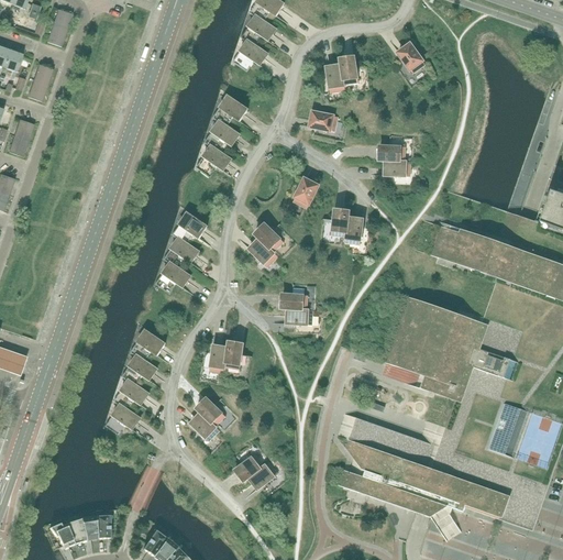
[(264,20),(264,19),(268,13),(277,20),(279,17),(287,6),(284,3),(279,0),(256,0),(250,11),(255,14),(264,20)]
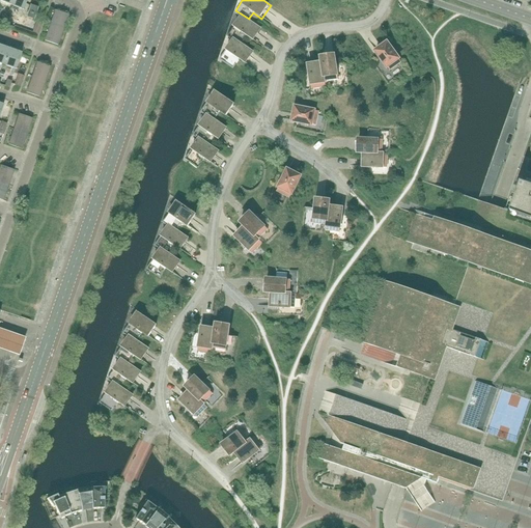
[(34,17),(37,5),(31,2),(27,14),(34,17)]
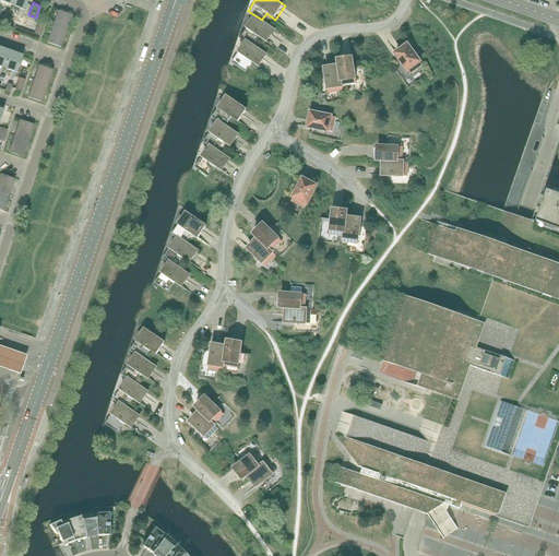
[(67,28),(72,13),(58,9),(52,24),(67,28)]
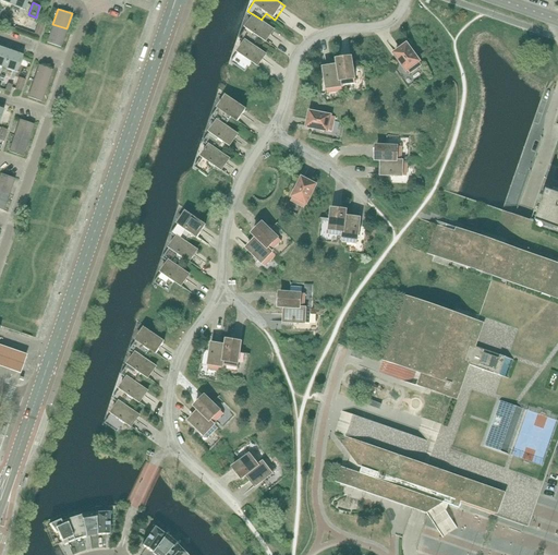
[(262,19),(262,20),(253,14),(239,35),(244,39),(245,38),(253,44),(254,44),(259,35),(266,38),(273,28),(274,27),(262,19)]
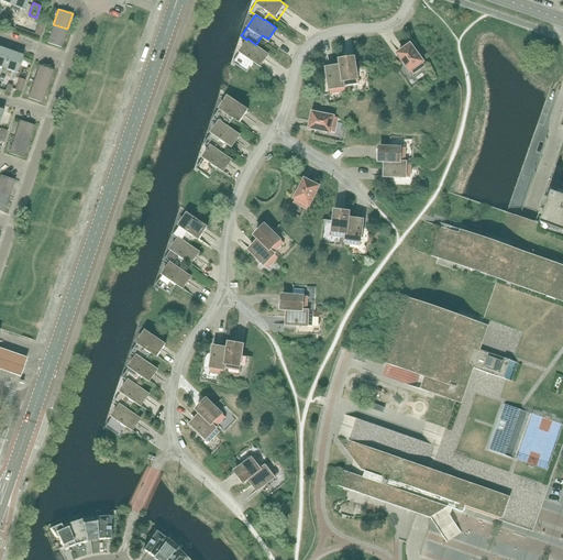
[(41,33),(44,22),(39,21),(35,32),(41,33)]
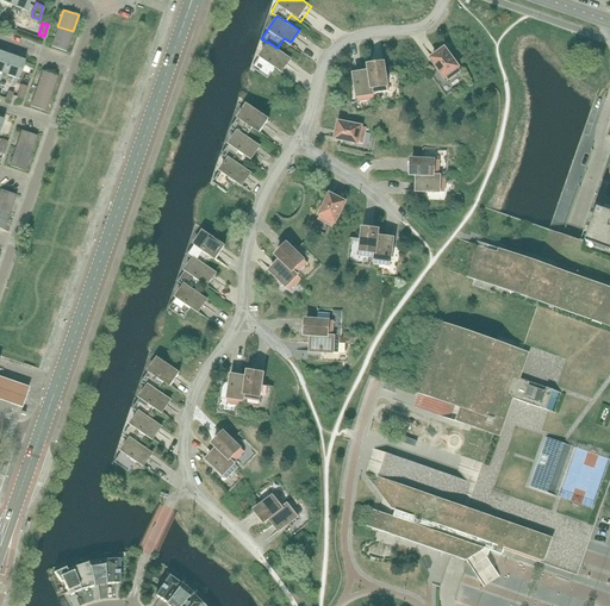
[(67,49),(73,31),(57,26),(51,43),(67,49)]
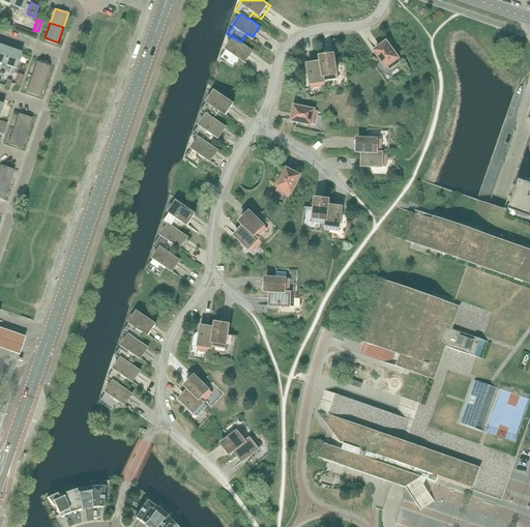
[(241,41),(240,41),(233,36),(232,37),(219,57),(223,59),(233,66),(235,61),(239,56),(245,60),(252,50),(253,49),(241,41)]
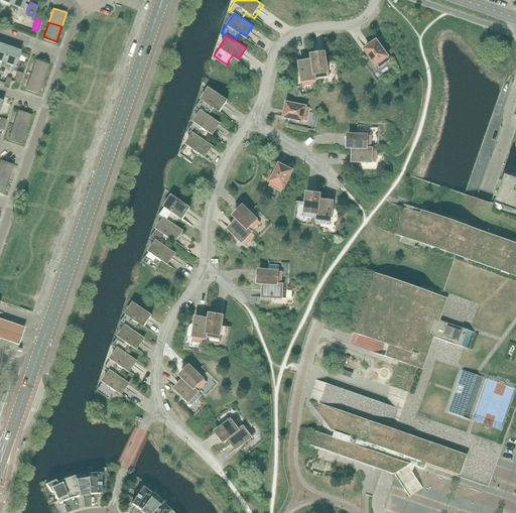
[(365,47),(375,61),(376,62),(379,66),(385,60),(386,60),(389,58),(390,58),(376,38),(371,42),(365,47)]
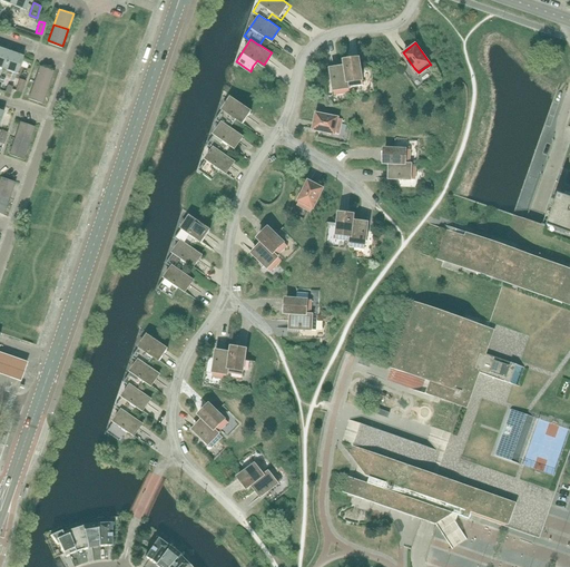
[(10,50),(9,49),(0,46),(0,65),(5,66),(10,50)]
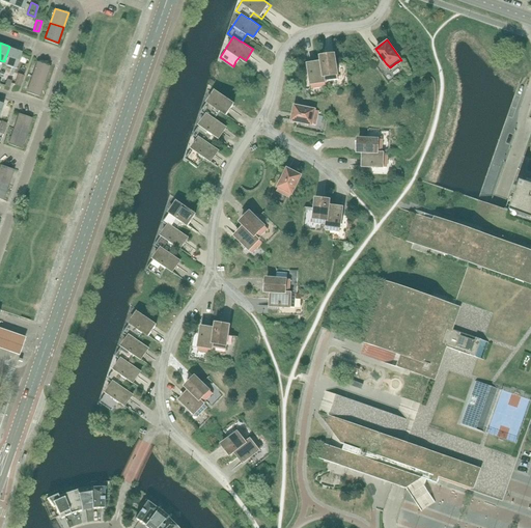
[(17,66),(22,51),(9,47),(4,61),(17,66)]
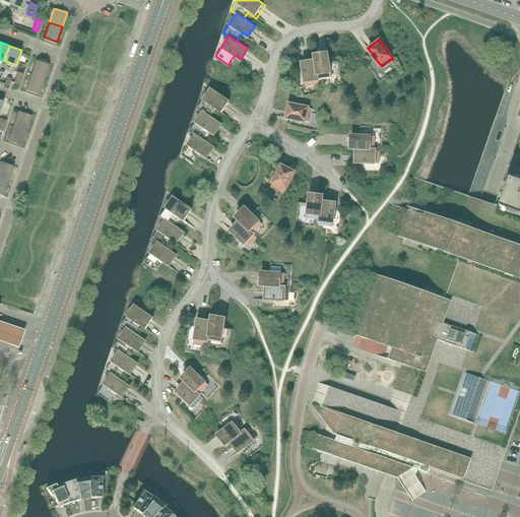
[(314,54),(315,59),(316,70),(317,76),(318,76),(330,75),(331,75),(329,61),(328,52),(326,52),(314,54)]
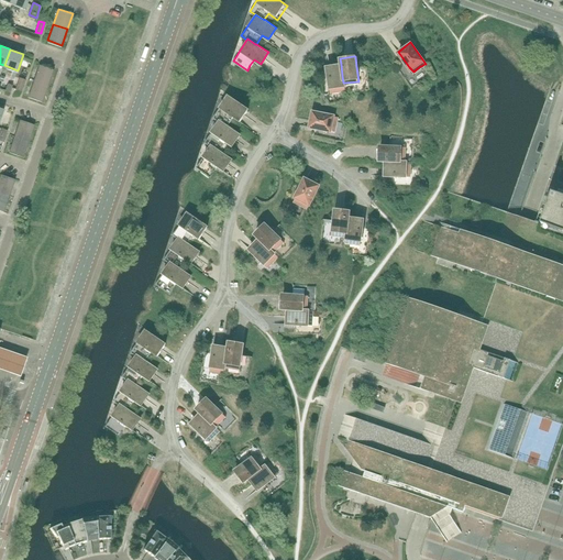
[(47,84),(53,68),(40,64),(34,79),(47,84)]
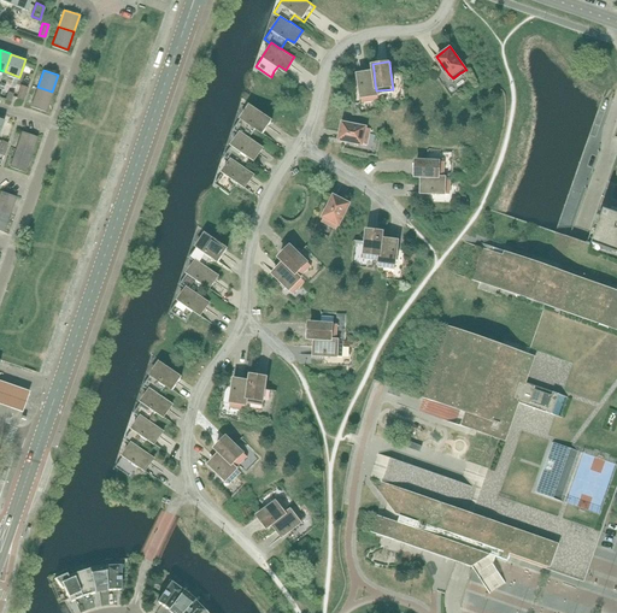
[(376,90),(375,83),(374,70),(368,71),(358,72),(360,94),(362,100),(371,98),(377,98),(378,98),(377,90),(376,90)]
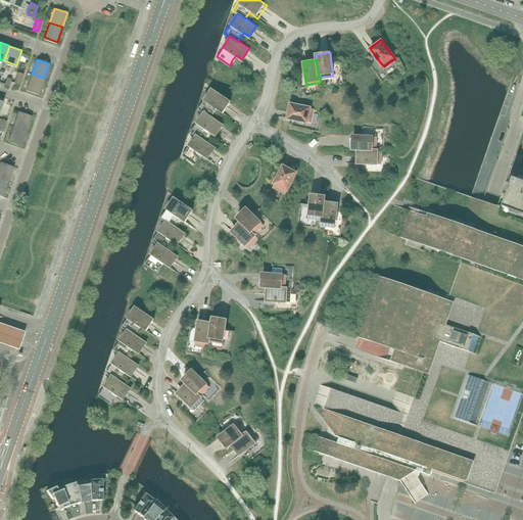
[(19,83),(22,73),(17,71),(14,81),(19,83)]
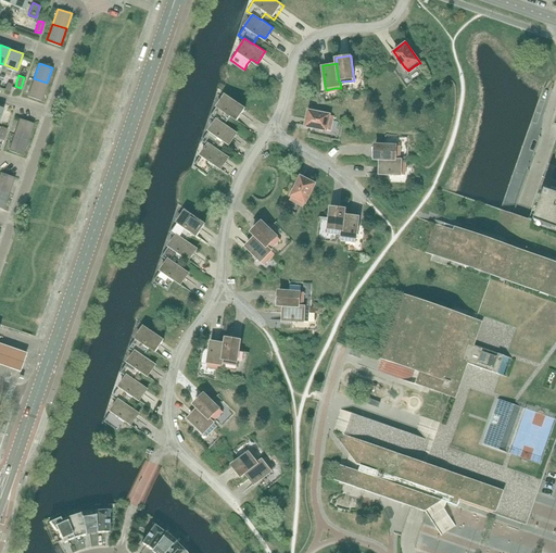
[(41,99),(47,83),(34,78),(28,93),(41,99)]
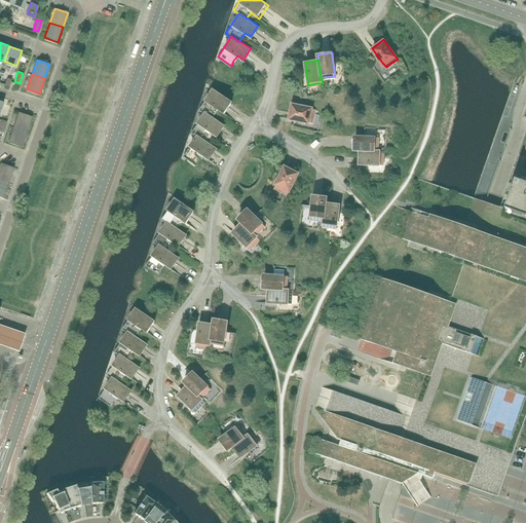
[(224,112),(231,101),(213,88),(198,109),(204,112),(212,117),(213,116),(219,108),(224,112)]
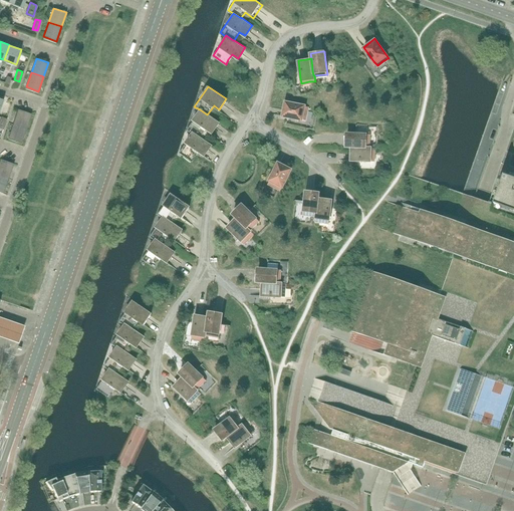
[(308,105),(285,100),(285,103),(283,114),(301,117),(305,118),(307,110),(308,105)]
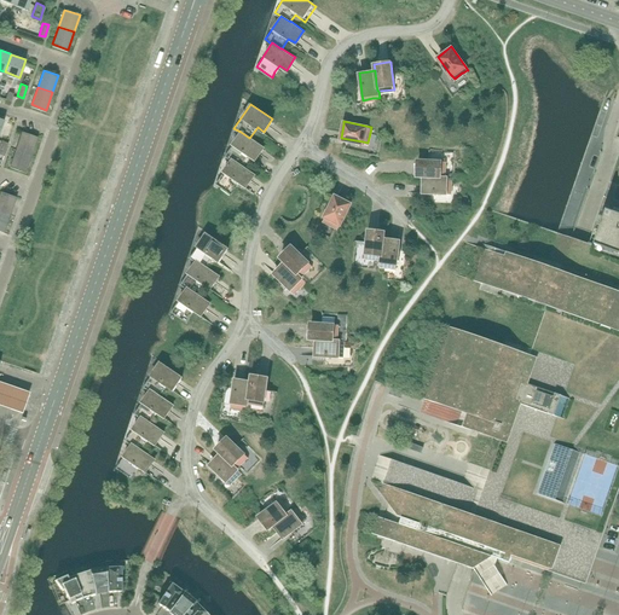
[(32,154),(38,135),(22,131),(16,148),(32,154)]
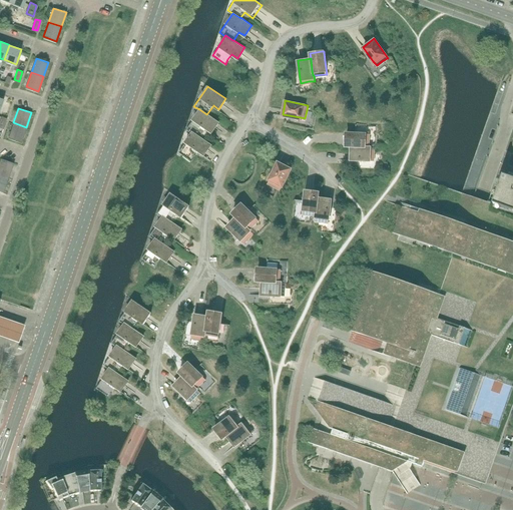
[(207,113),(206,114),(199,109),(186,128),(191,132),(191,131),(199,136),(205,127),(211,131),(217,122),(218,121),(207,113)]
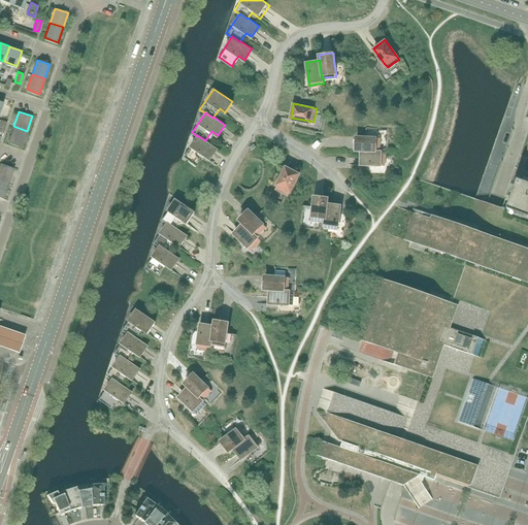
[(22,145),(27,131),(13,126),(8,140),(22,145)]
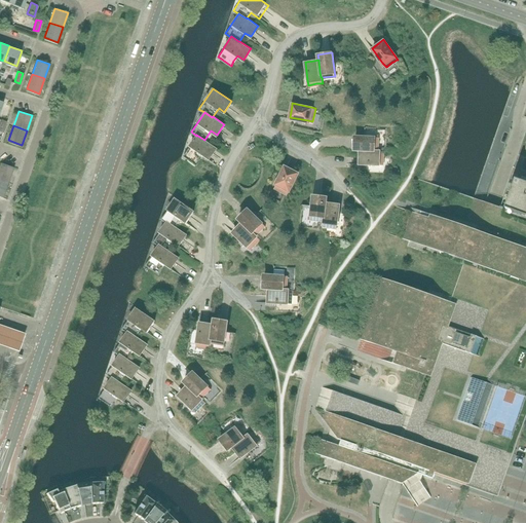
[(204,140),(196,135),(196,136),(183,154),(196,163),(198,160),(199,159),(203,154),(209,158),(216,148),(216,147),(204,140)]
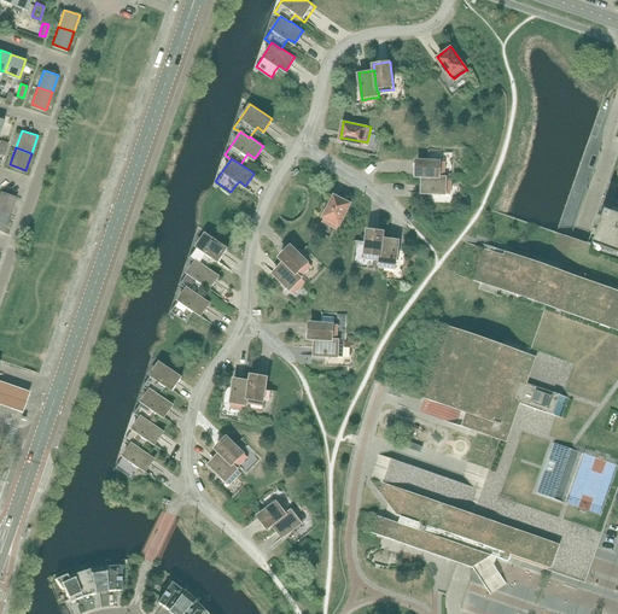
[(445,161),(445,159),(429,158),(424,158),(417,158),(417,175),(423,175),(444,176),(444,175),(444,170),(444,161),(445,161)]
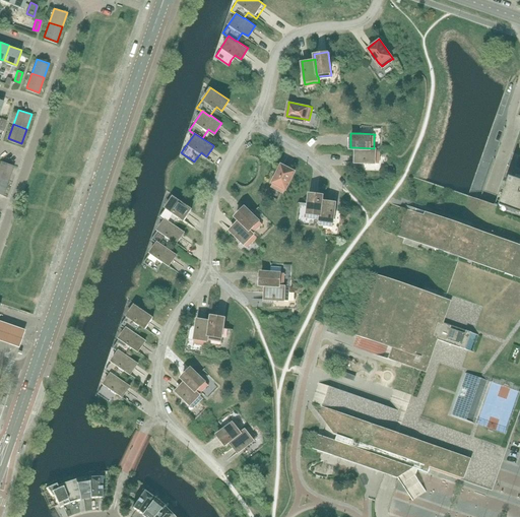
[(380,147),(375,147),(374,147),(374,148),(355,147),(355,153),(355,160),(375,162),(379,162),(379,152),(379,148),(380,148),(380,147)]
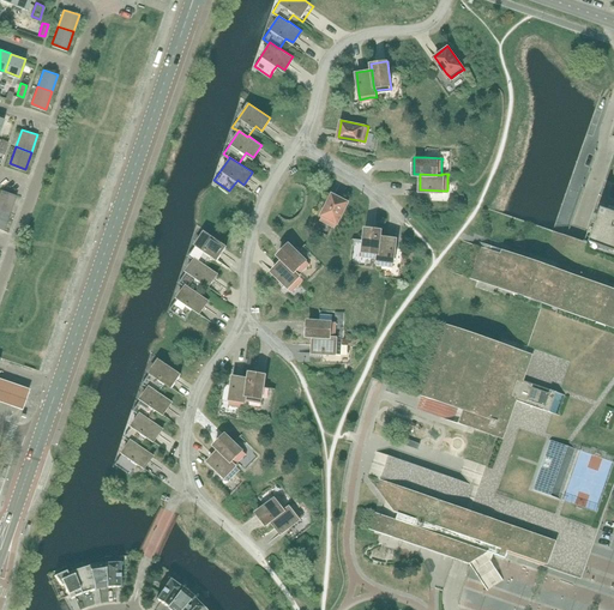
[(0,207),(10,211),(16,194),(1,188),(0,191),(0,207)]
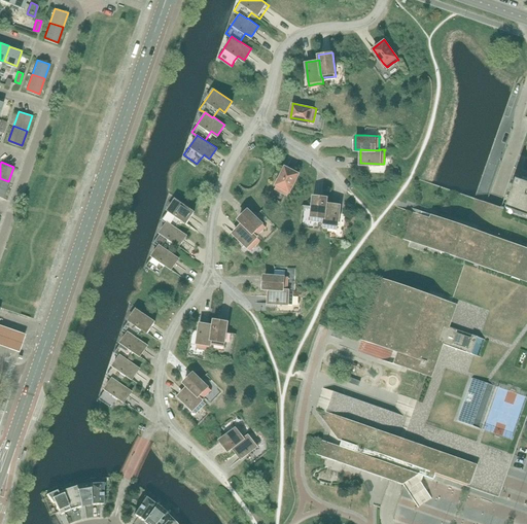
[(292,170),(286,166),(285,166),(276,183),(277,183),(275,186),(282,190),(282,191),(286,193),(286,194),(287,194),(297,172),(292,170)]
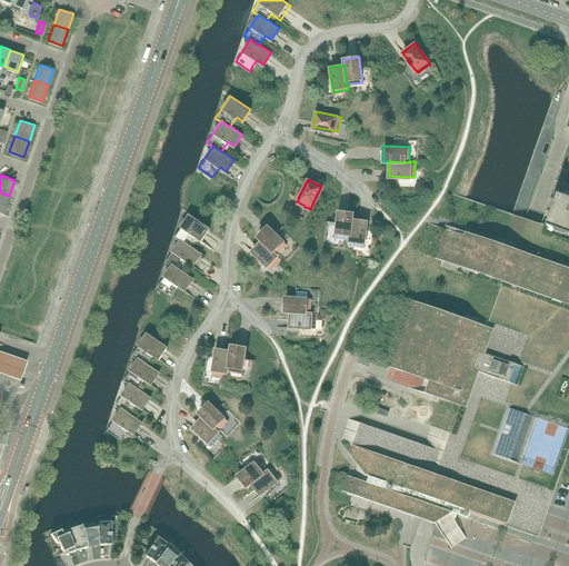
[(556,199),(549,197),(552,190),(543,187),(537,185),(525,220),(522,226),(516,247),(507,244),(502,242),(492,239),(490,238),(487,237),(486,240),(455,230),(455,229),(450,228),(446,227),(436,256),(442,258),(452,261),(457,264),(459,265),(475,270),(478,270),(502,279),(502,280),(496,299),(489,319),(487,324),(480,321),(476,320),(462,316),(417,299),(413,298),(413,299),(401,335),(398,343),(390,365),(396,367),(425,377),(429,378),(433,380),(430,393),(440,396),(459,403),(450,429),(447,440),(443,449),(442,449),(439,447),(436,447),(436,446),(433,446),(427,444),(425,443),(407,437),(367,423),(360,420),(359,419),(359,420),(358,424),(357,427),(351,442),(349,449),(349,450),(357,460),(366,473),(369,474),(367,479),(363,478),(362,478),(352,475),(348,473),(348,474),(342,488),(347,490),(369,498),(370,498),(371,498),(390,504),(398,505),(400,506),(416,512),(415,514),(419,516),(430,519),(435,522),(436,522),(438,524),(439,527),(445,535),(452,529),(459,525),(455,518),(456,515),(457,512),(468,515),(470,510),(533,533),(537,522),(549,488),(550,485),(555,473),(568,435),(568,430),(568,196),(558,192),(556,199)]
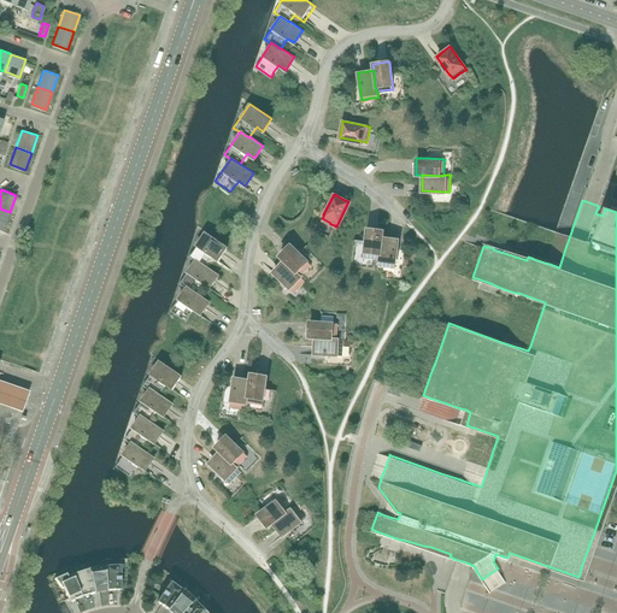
[(0,228),(4,230),(10,212),(0,208),(0,228)]
